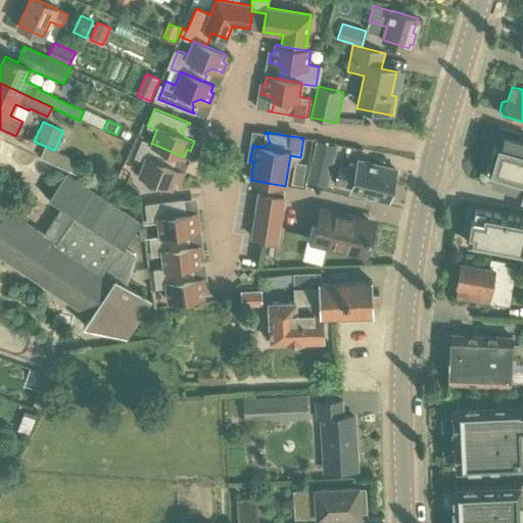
[(522,143),(504,138),(501,148),(494,147),(495,145),(493,144),(486,169),(488,170),(488,168),(494,170),(491,180),(522,188),(522,143)]
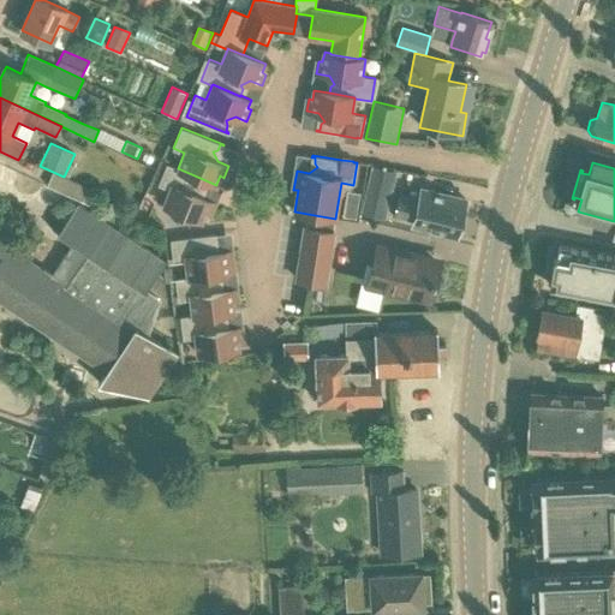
[(178,168),(167,163),(159,184),(169,189),(163,206),(202,221),(206,212),(209,214),(214,202),(202,197),(198,187),(203,186),(206,180),(178,168)]
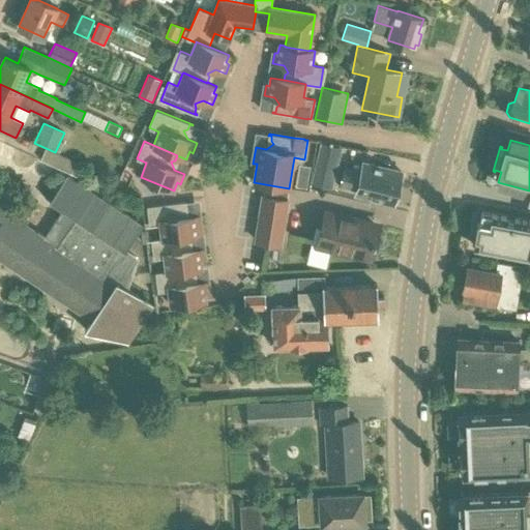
[(332,189),(342,148),(320,142),(311,184),(332,189)]
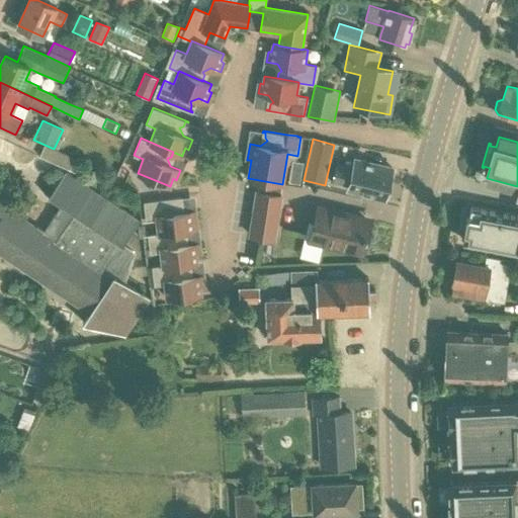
[(392,168),(354,159),(353,165),(336,161),(331,182),(348,187),(347,191),(383,200),(387,183),(392,184),(394,173),(391,172),(392,168)]
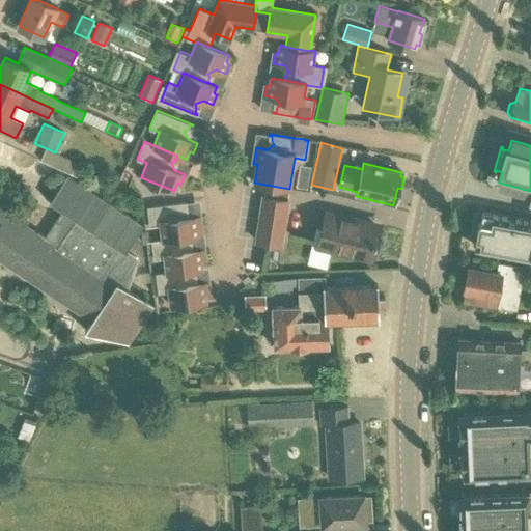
[(307,189),(311,166),(299,164),(296,187),(307,189)]
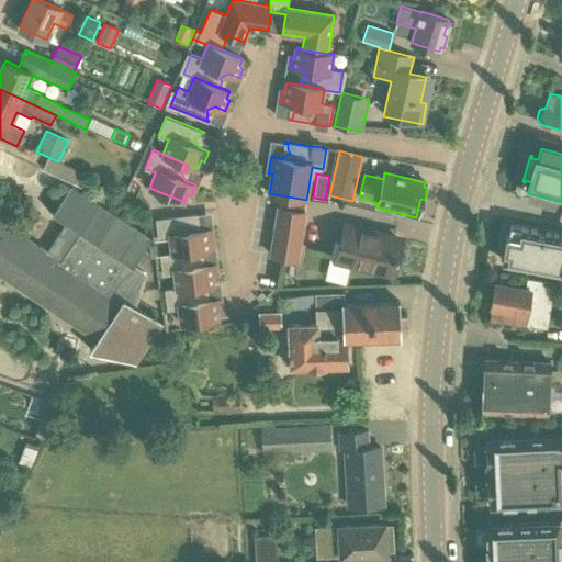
[(135,265),(152,239),(70,186),(52,213),(66,223),(45,253),(25,239),(29,235),(9,223),(11,220),(0,212),(0,272),(97,336),(88,349),(136,364),(164,324),(136,304),(147,273),(135,265)]
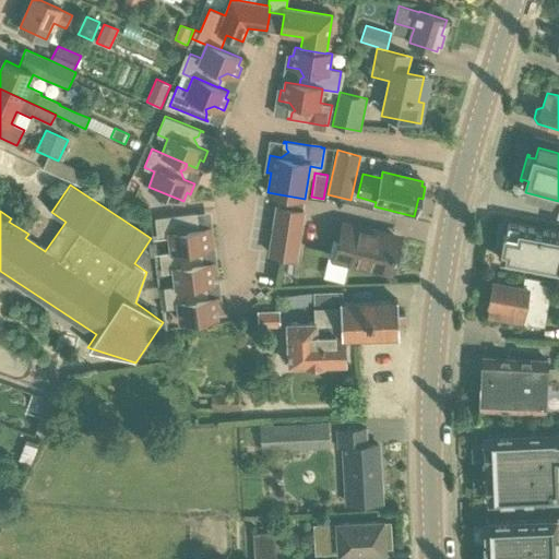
[(302,211),(305,199),(280,194),(277,206),(276,210),(274,221),(271,242),(270,249),(270,253),(270,254),(295,258),(302,211)]
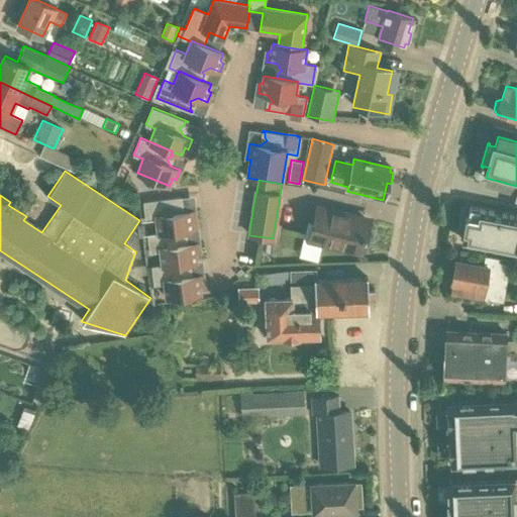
[(193,229),(192,228),(192,221),(195,220),(194,210),(183,211),(177,206),(179,203),(179,198),(182,198),(182,196),(143,201),(145,220),(156,219),(158,232),(183,229),(183,230),(193,229)]
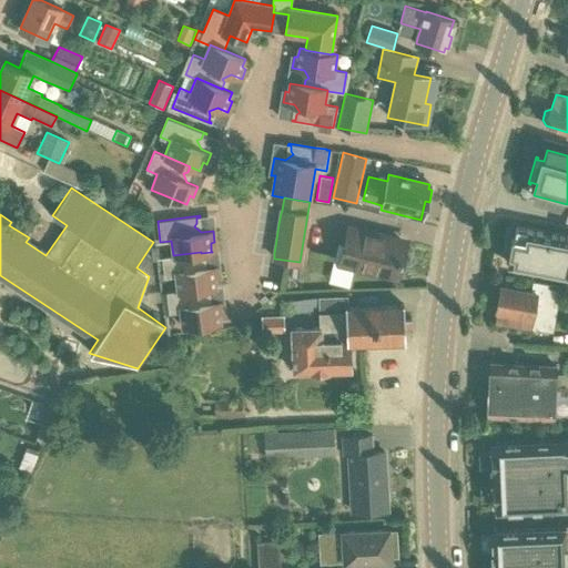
[(402,261),(403,256),(398,255),(402,241),(350,229),(342,262),(396,275),(399,261),(402,261)]
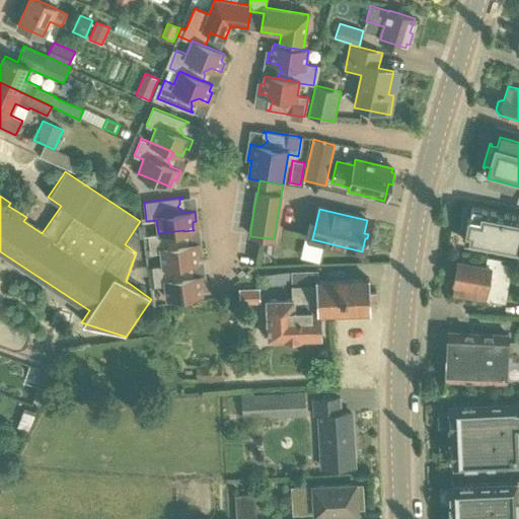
[(518,248),(518,217),(504,215),(503,217),(495,216),(496,213),(471,209),(469,218),(467,217),(464,232),(466,233),(464,242),(489,247),(490,244),(498,245),(497,248),(517,252),(518,248)]
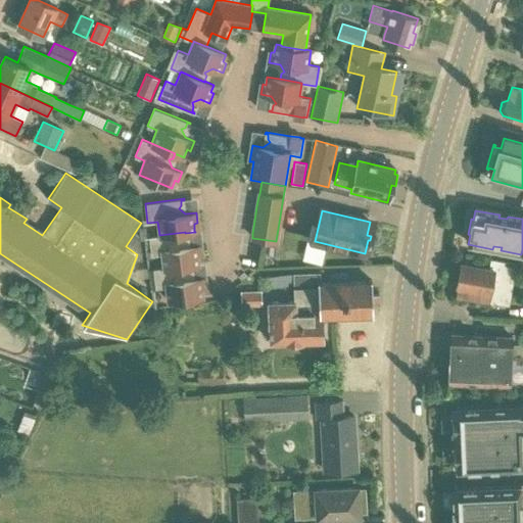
[(185,238),(185,233),(185,232),(159,235),(149,236),(151,255),(161,254),(163,268),(189,265),(189,266),(199,265),(198,256),(201,255),(200,245),(189,246),(183,241),(185,238)]
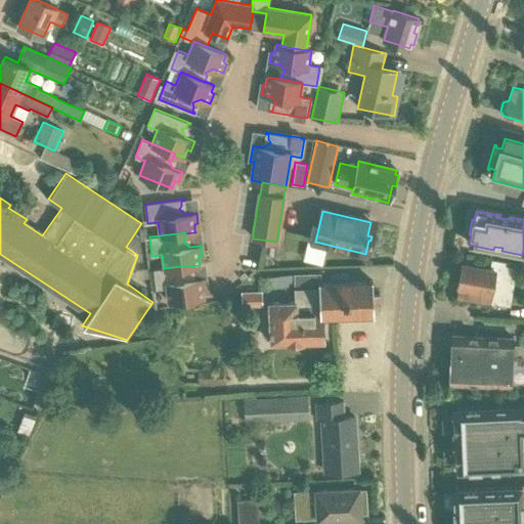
[(491,259),(489,268),(462,263),(459,286),(461,287),(459,296),(509,305),(515,272),(516,272),(517,267),(506,265),(506,262),(491,259)]
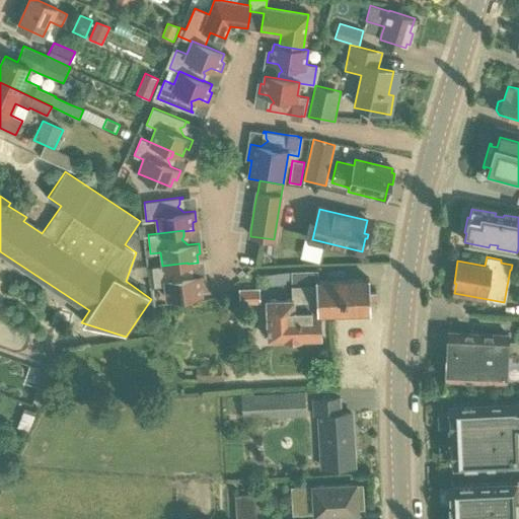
[(188,269),(188,264),(188,263),(162,266),(152,267),(154,286),(164,285),(166,299),(202,295),(201,287),(204,286),(203,276),(192,277),(186,272),(188,269)]
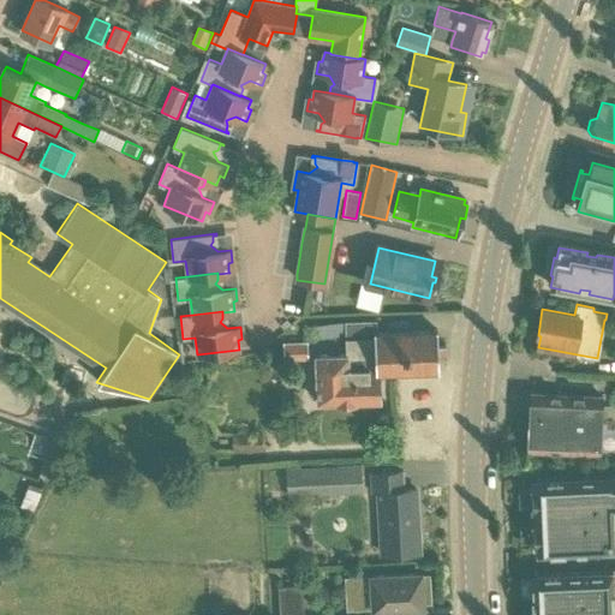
[(436,330),(376,333),(376,321),(345,322),(345,321),(304,327),(306,341),(345,335),(345,338),(345,352),(314,353),(316,404),(335,402),(335,404),(356,404),(356,401),(381,401),(380,375),(437,372),(437,356),(447,356),(446,344),(437,345),(436,330)]
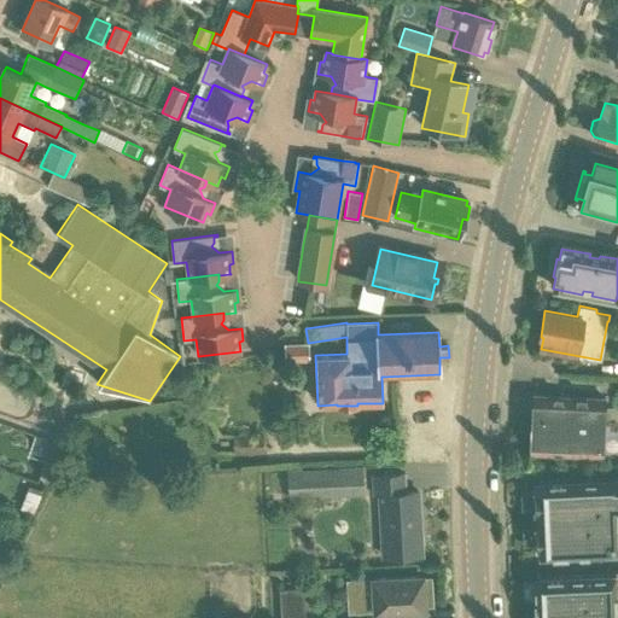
[(285,362),(310,362),(308,344),(285,344),(285,362)]
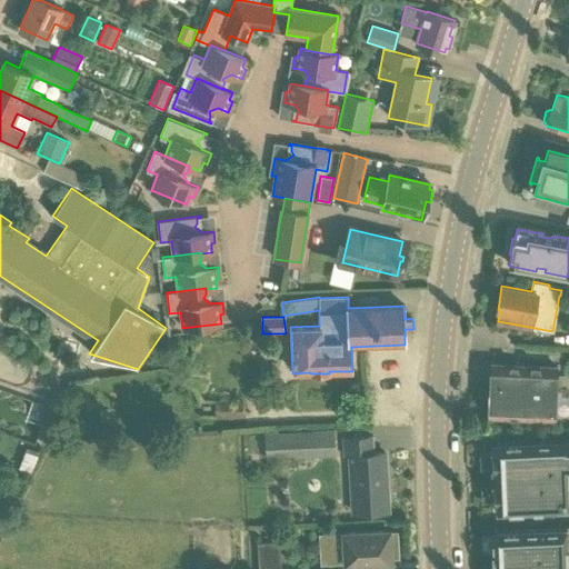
[(489,416),(553,419),(553,420),(568,421),(568,398),(560,397),(560,390),(555,390),(556,365),(491,362),(489,416)]
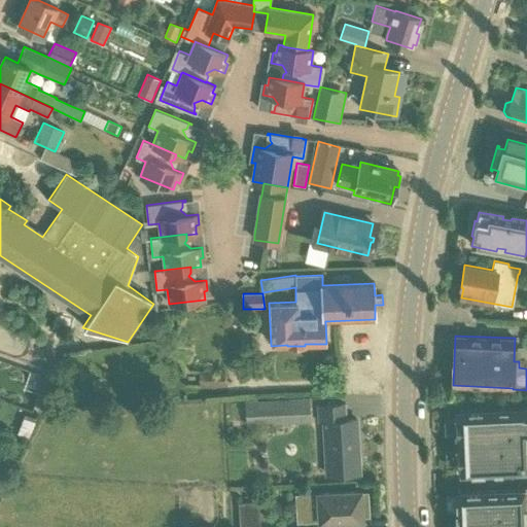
[(201,387),(225,387),(224,372),(200,372),(199,379),(201,387)]
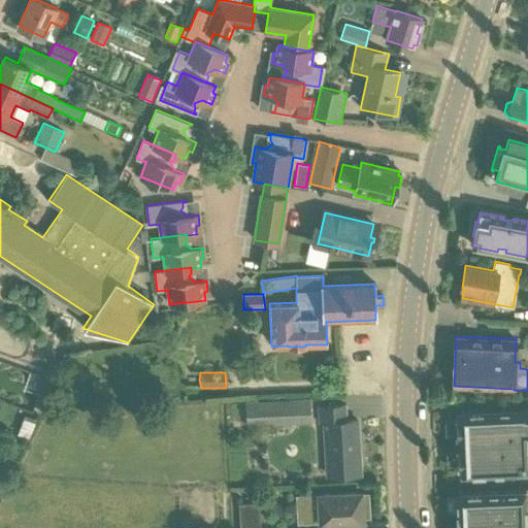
[(309,398),(255,401),(245,402),(246,427),(310,423),(309,398)]
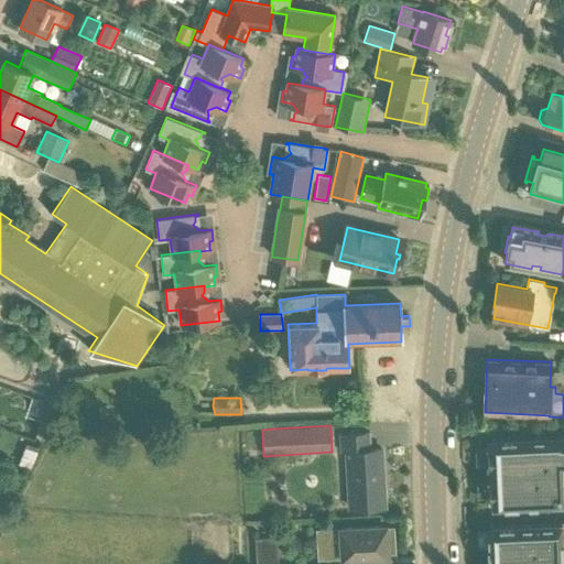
[(340,453),(346,453),(349,508),(384,506),(381,449),(371,449),(370,431),(338,433),(340,453)]
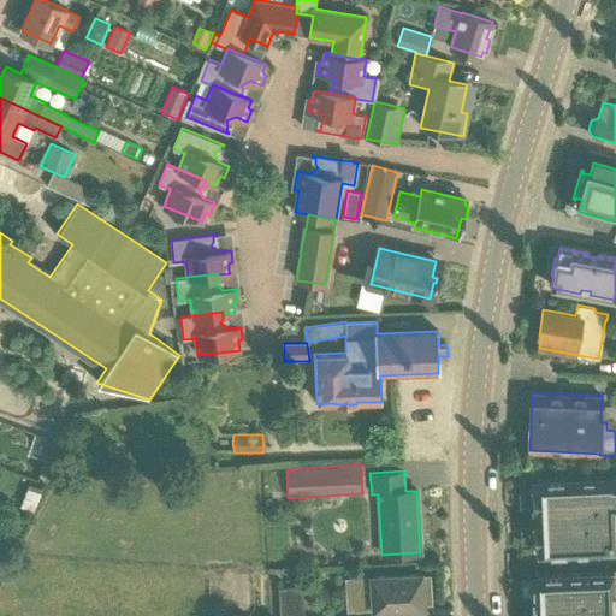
[(615,480),(612,481),(611,480),(543,483),(538,483),(538,487),(533,489),(533,509),(538,509),(539,523),(534,523),(534,545),(540,545),(540,550),(545,550),(615,548),(612,505),(615,504),(615,480)]
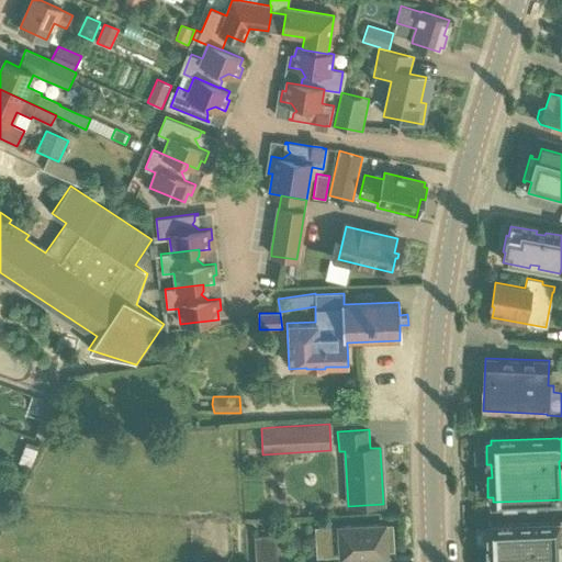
[(384,524),(338,526),(340,557),(386,553),(394,553),(392,527),(384,527),(384,524)]
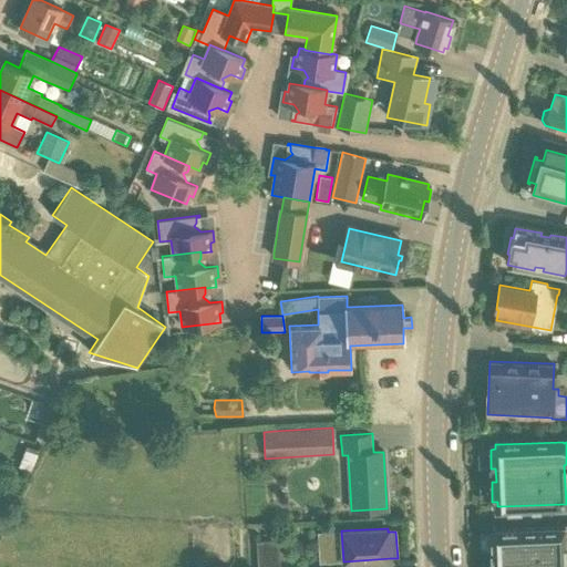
[(488,566),(562,566),(560,529),(492,532),(493,552),(488,552),(488,566)]
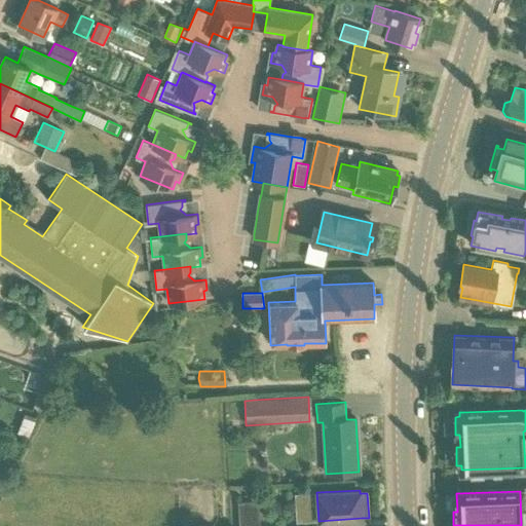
[(238,525),(259,525),(258,500),(237,501),(238,525)]
